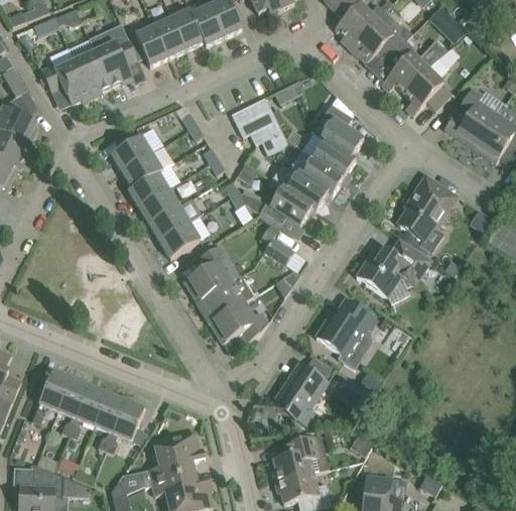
[(34,8),(38,16),(50,12),(44,0),(30,0),(34,8)]
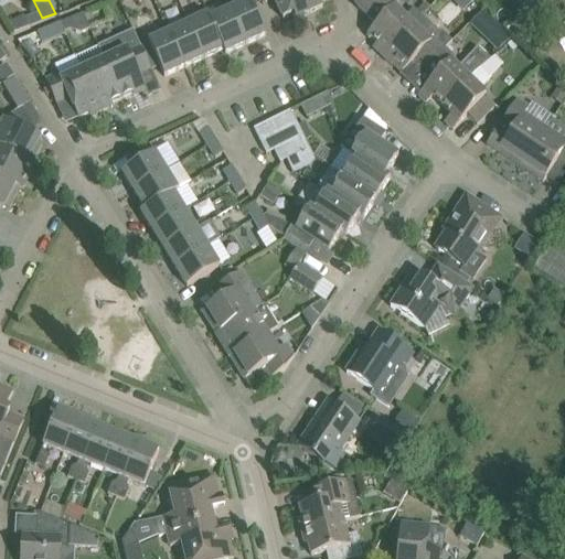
[(266,31),(256,11),(252,0),(241,0),(230,6),(245,40),(266,31)]
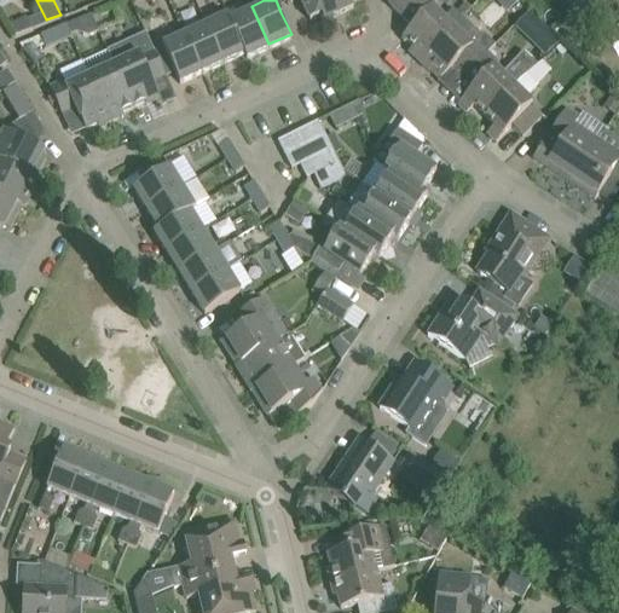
[(302,0),(310,16),(322,10),(324,16),(339,9),(334,0),(302,0)]
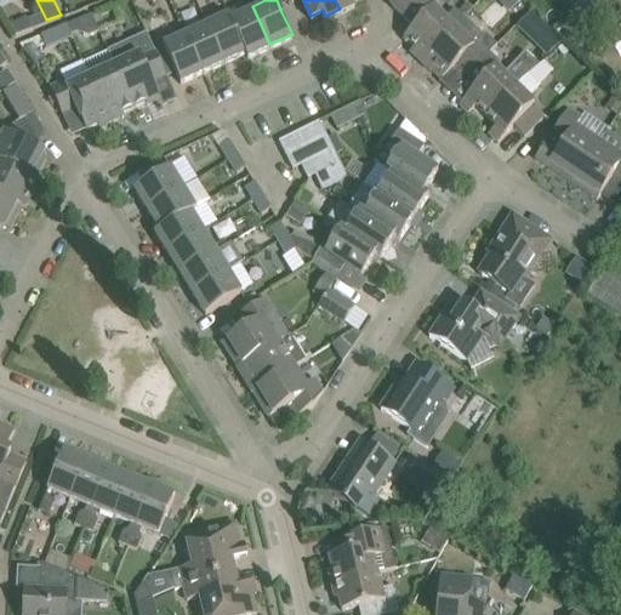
[(420,57),(462,13),(454,5),(445,15),(433,4),(437,0),(415,0),(403,12),(415,23),(404,33),(414,43),(410,47),(420,57)]
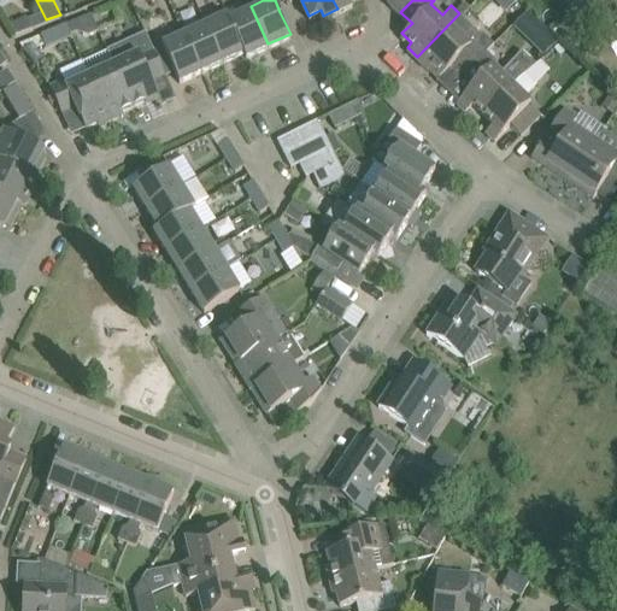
[(246,54),(268,43),(251,6),(229,15),(229,16),(245,50),(244,50),(246,54)]
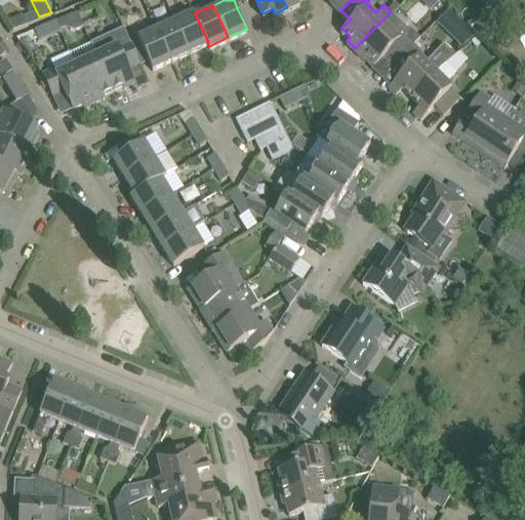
[(463,20),(454,10),(453,11),(449,7),(444,12),(448,16),(446,18),(455,28),(463,20)]
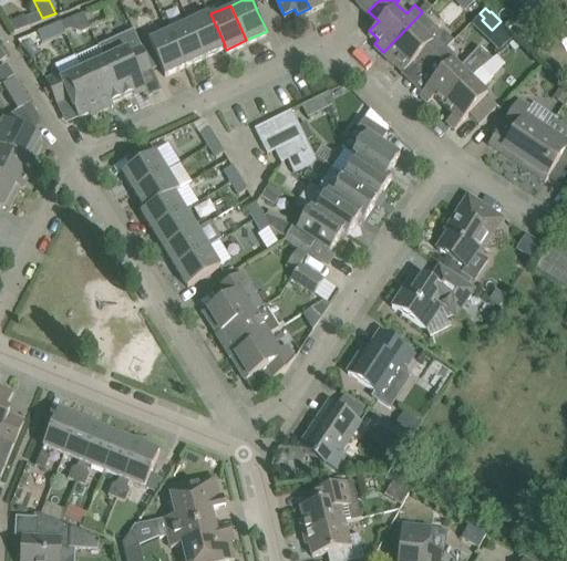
[(38,9),(26,14),(29,23),(42,18),(38,9)]
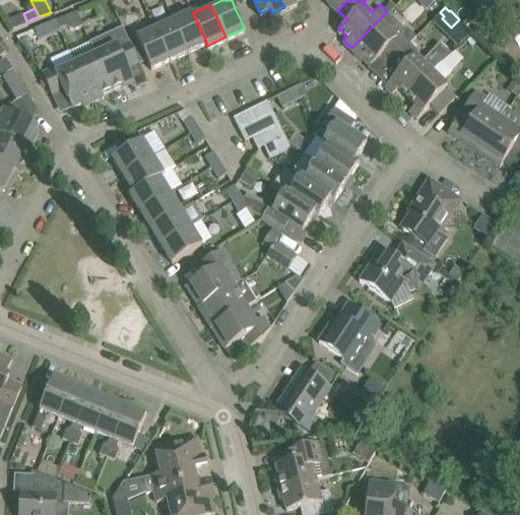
[(55,17),(59,25),(64,23),(74,26),(82,23),(76,8),(55,17)]
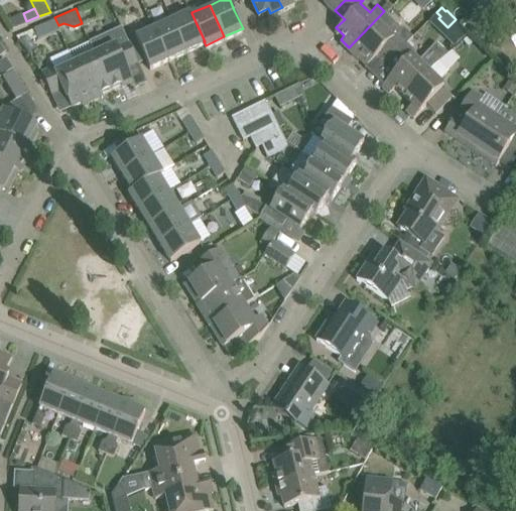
[(191,13),(191,12),(190,9),(171,17),(186,49),(204,41),(205,41),(191,13)]
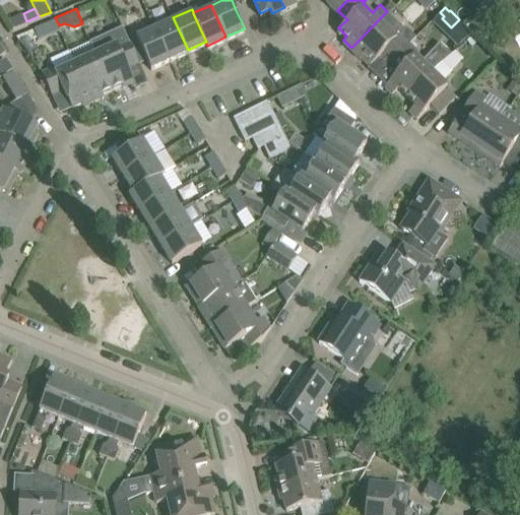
[(22,10),(8,16),(12,26),(26,21),(23,13),(22,10)]
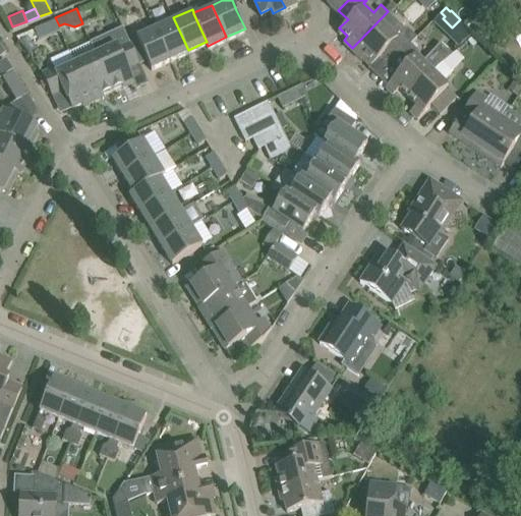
[(405,27),(395,18),(388,11),(352,48),(361,56),(365,53),(373,61),(382,52),(390,60),(408,40),(409,41),(417,33),(408,24),(405,27)]
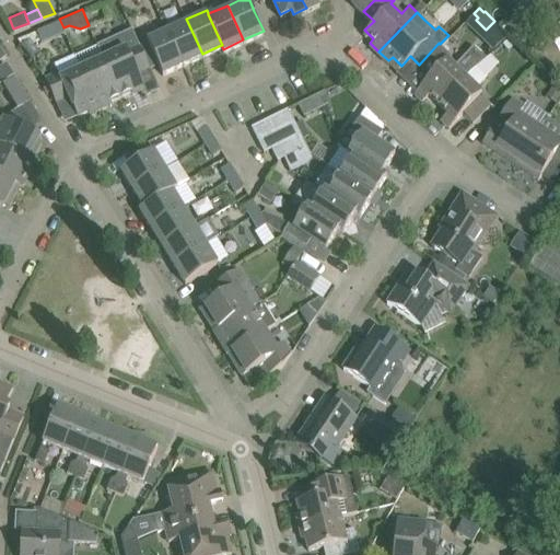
[(49,34),(63,27),(59,19),(46,24),(49,34)]
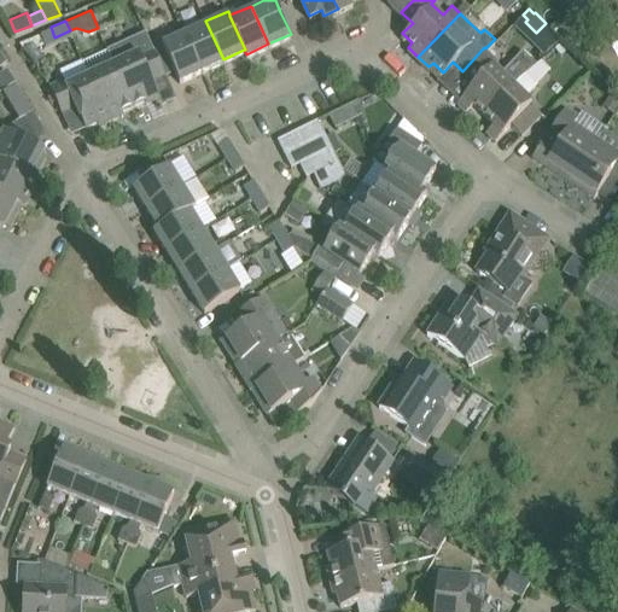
[(202,69),(223,59),(205,21),(185,30),(202,69)]
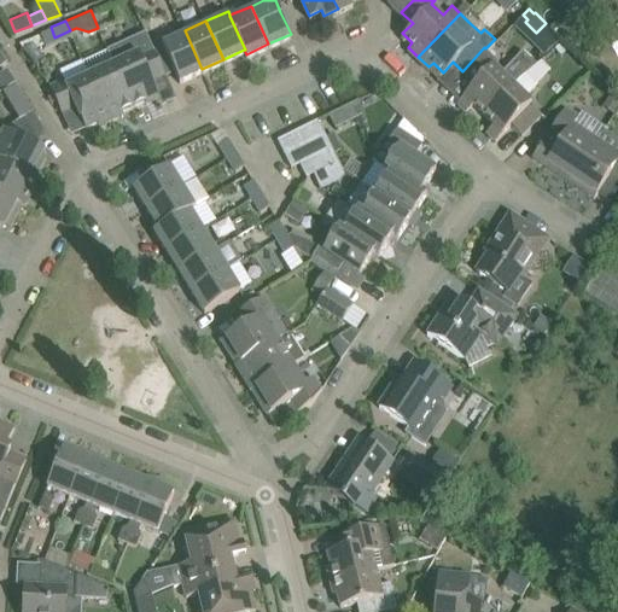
[(115,62),(133,103),(152,94),(153,98),(159,95),(152,79),(165,73),(155,51),(152,45),(145,28),(106,46),(115,62)]
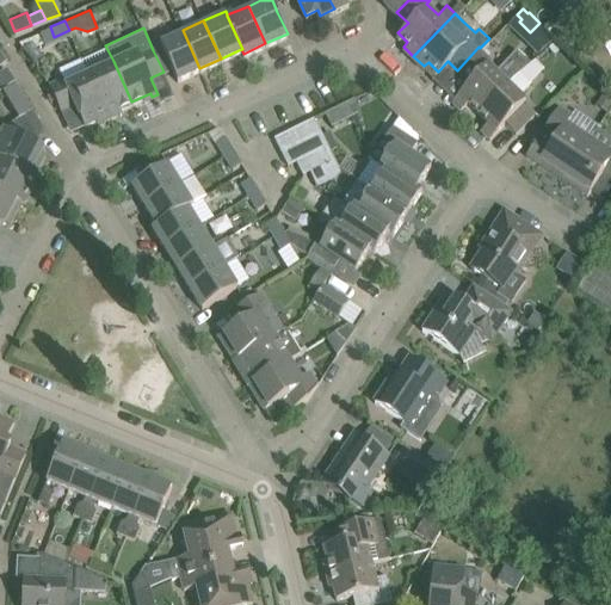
[(178,78),(199,68),(183,30),(160,39),(178,78)]
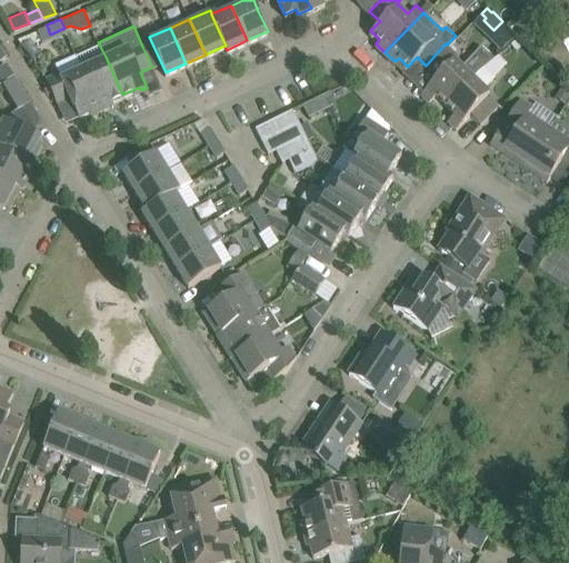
[(31,53),(39,48),(31,36),(23,41),(31,53)]
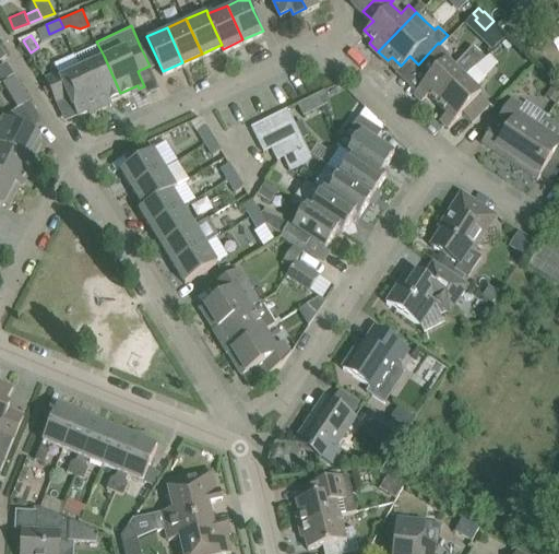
[(436,99),(483,51),(473,43),(452,65),(447,58),(450,55),(439,44),(438,43),(418,65),(429,74),(413,91),(421,98),(428,92),(436,99)]
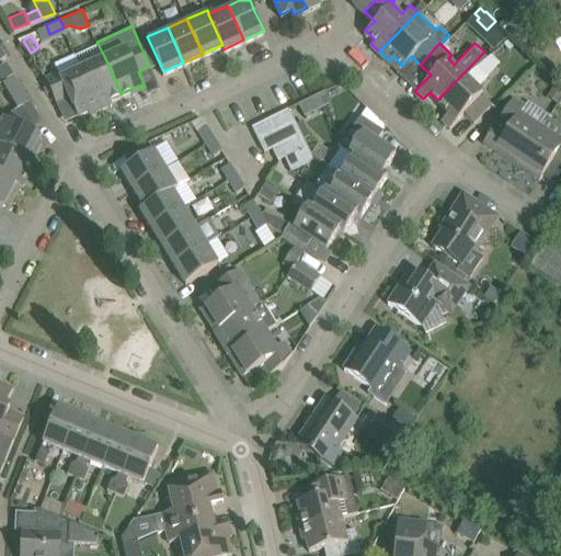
[(82,66),(81,66),(75,52),(54,60),(57,69),(45,76),(56,100),(69,94),(78,113),(94,106),(95,109),(101,106),(82,66)]
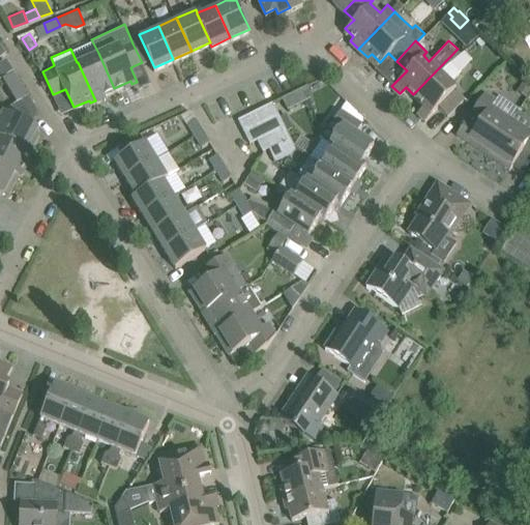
[(455,86),(449,80),(461,67),(452,60),(460,51),(458,49),(413,94),(423,105),(417,111),(424,118),(438,105),(447,113),(462,98),(464,95),(454,87),(455,86)]
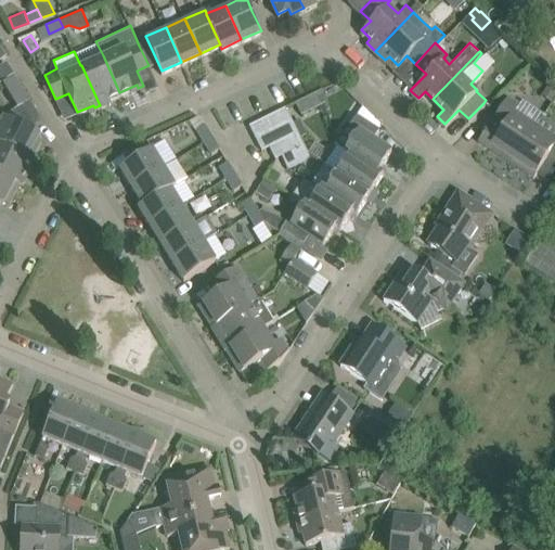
[(104,100),(119,92),(103,55),(81,65),(100,105),(105,103),(104,100)]
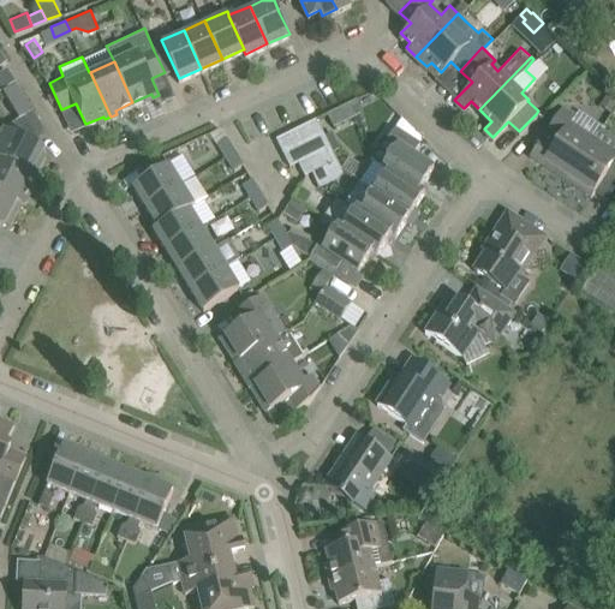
[(16,81),(3,89),(19,115),(33,108),(16,81)]
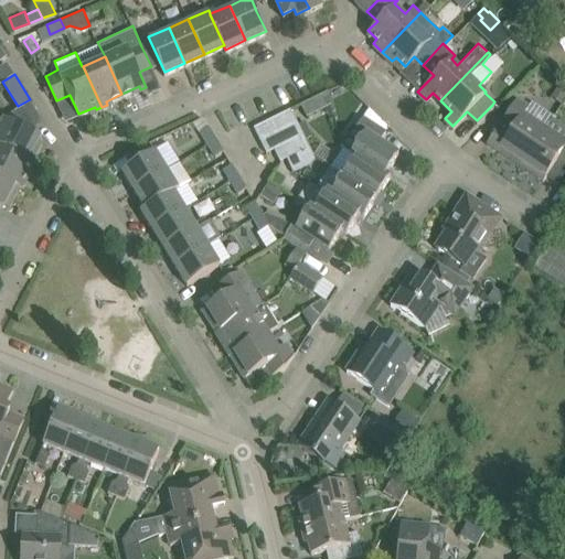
[(564,85),(558,81),(550,93),(562,100),(564,94),(564,85)]
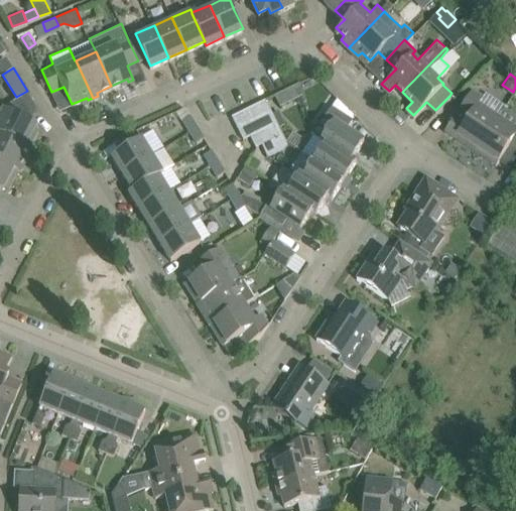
[(297,82),(291,85),(292,86),(295,93),(300,90),(298,82),(297,82)]
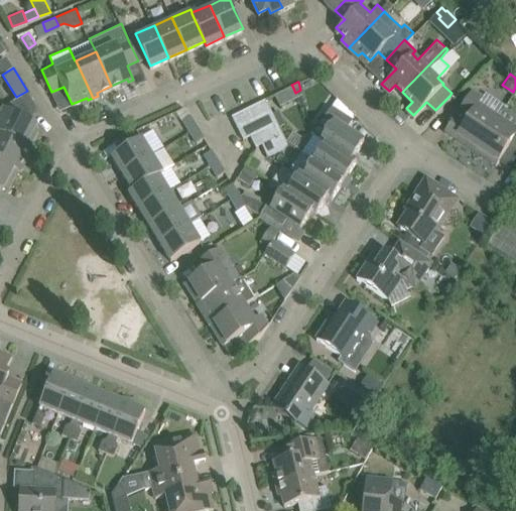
[(473,87),(444,128),(476,148),(499,114),(479,101),(483,95),(473,87)]
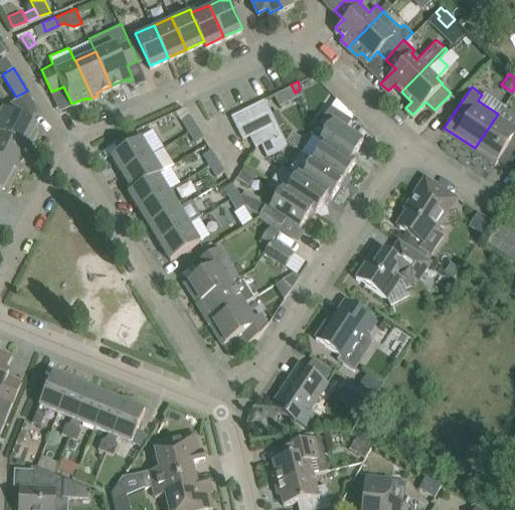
[(236,125),(271,108),(265,97),(231,114),(236,125)]
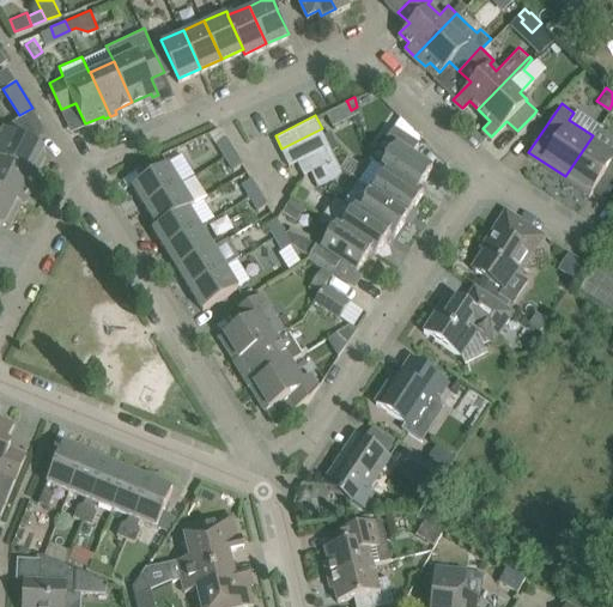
[(372,157),(423,190),(423,189),(418,187),(432,165),(411,151),(419,139),(394,123),(387,135),(382,133),(370,152),(371,156),(372,157)]
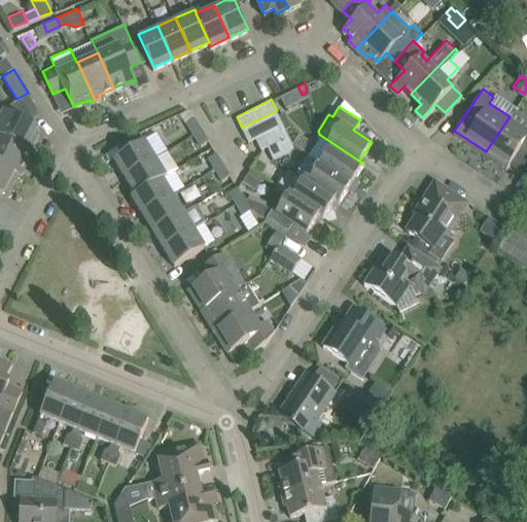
[(0,133),(29,149),(39,131),(37,125),(4,107),(0,115),(0,133)]
